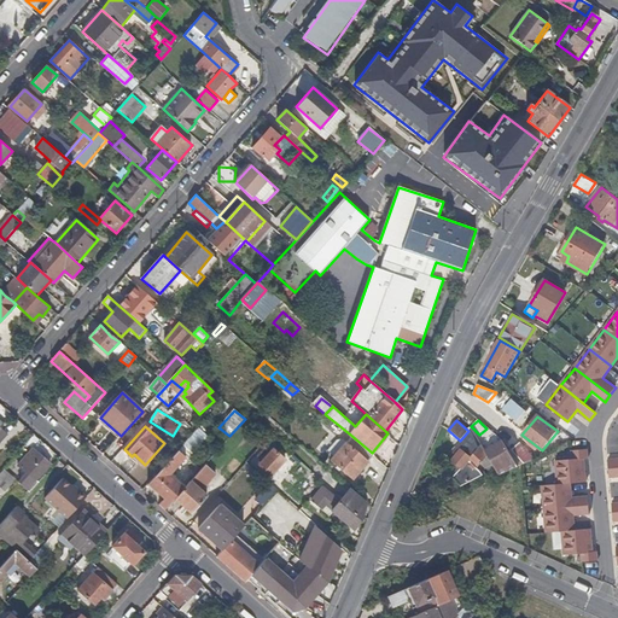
[(472,430),(447,458),(452,461),(450,464),(453,466),(447,473),(452,477),(455,479),(461,488),(484,476),(481,472),(478,468),(482,464),(485,470),(494,465),(485,450),(482,445),(479,448),(472,430)]
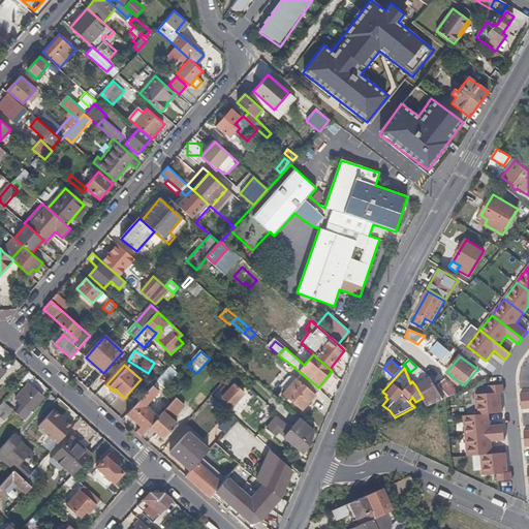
[(280,385),(285,390),(282,394),(302,410),(315,395),(292,375),(288,376),(280,385)]
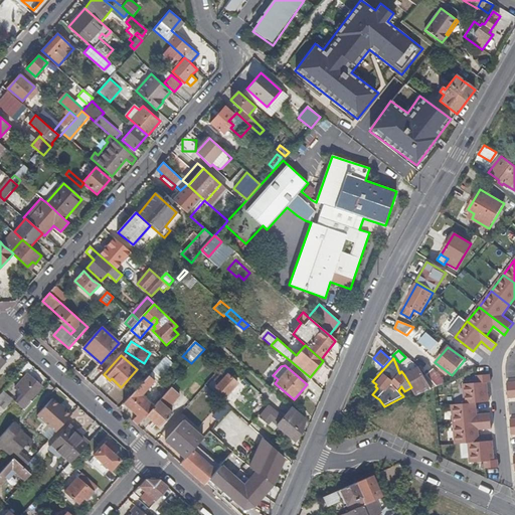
[(418,367),(404,375),(411,387),(417,397),(433,390),(418,367)]
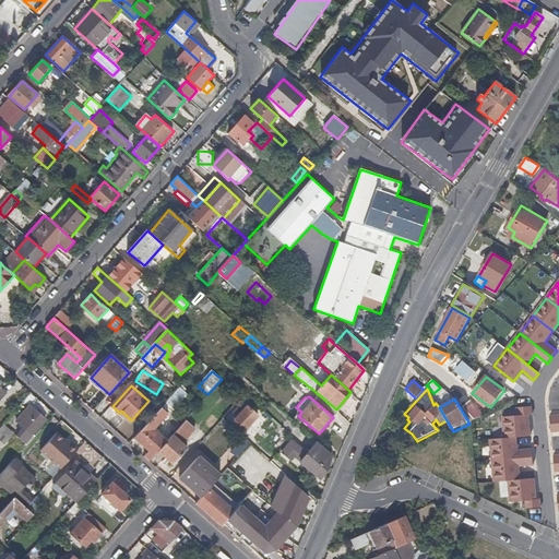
[(471,401),(463,407),(475,420),(485,416),(471,401)]
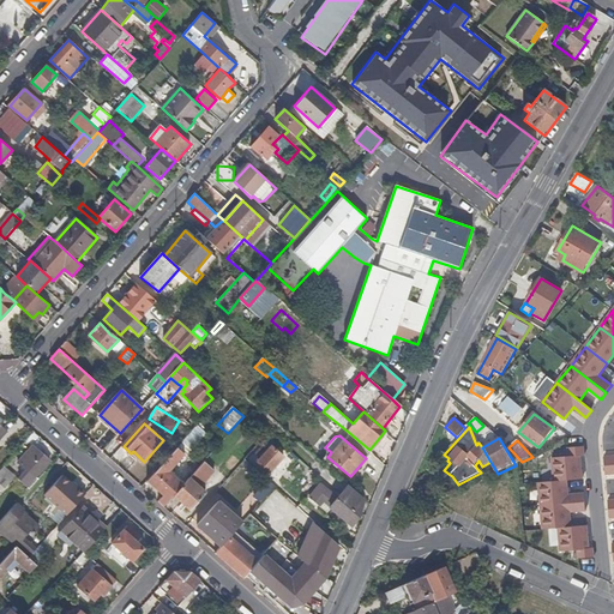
[(50,462),(34,446),(19,463),(28,470),(20,480),(30,488),(38,480),(36,479),(50,462)]
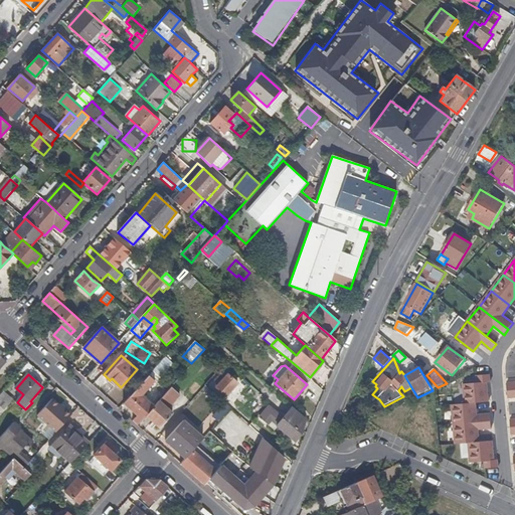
[(237,383),(228,374),(215,387),(226,396),(237,383)]
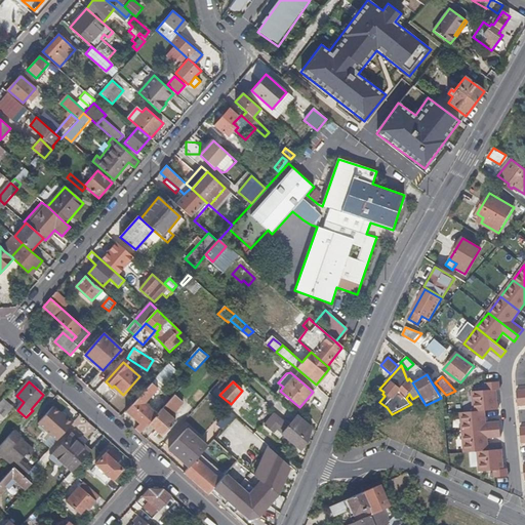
[(152,382),(126,412),(140,425),(135,430),(140,434),(157,414),(145,404),(158,389),(152,382)]
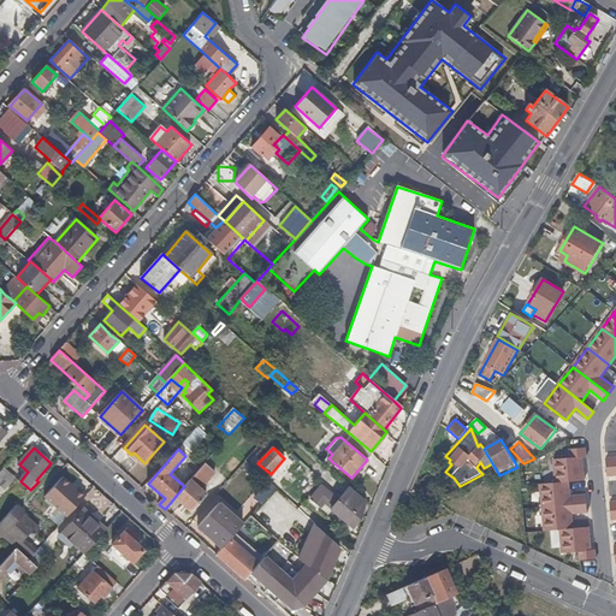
[(570,460),(554,461),(555,485),(570,484),(585,483),(582,450),(569,451),(570,460)]
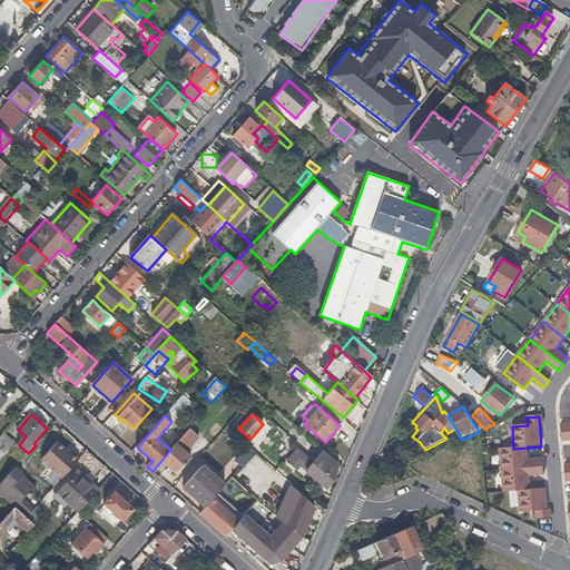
[(200,438),(190,430),(163,461),(178,474),(193,459),(186,453),(200,438)]
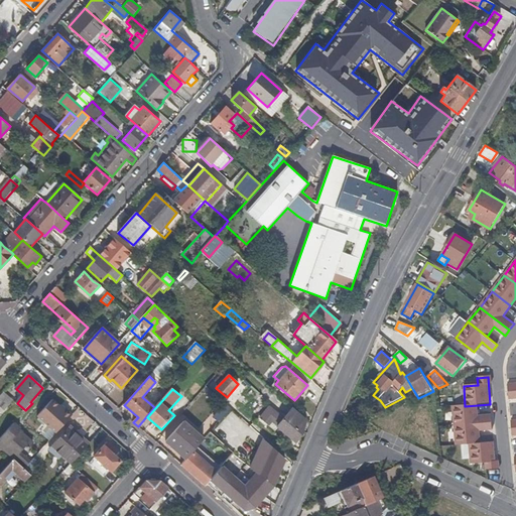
[(14,400),(3,391),(0,394),(0,406),(4,411),(14,400)]
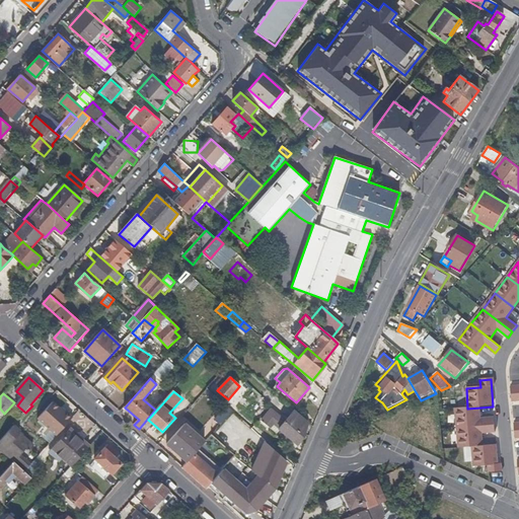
[(61,409),(53,402),(39,419),(58,436),(74,418),(67,412),(66,414),(61,409)]
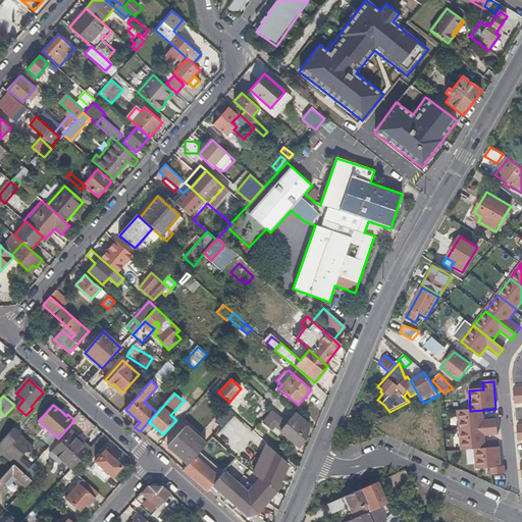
[(233,413),(227,408),(215,421),(221,426),(233,413)]
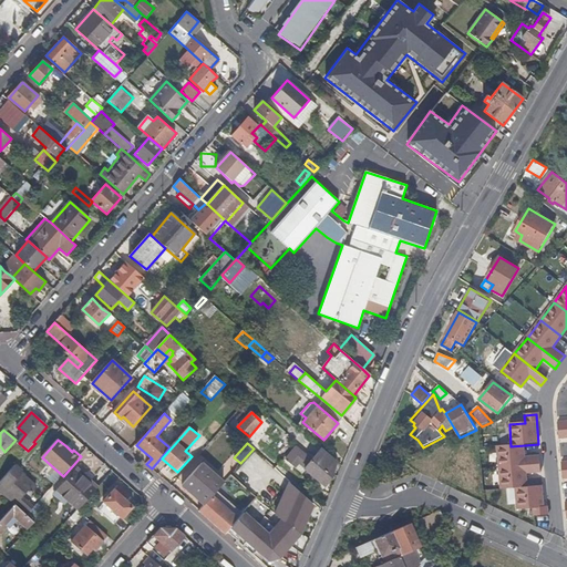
[(297,445),(286,460),(297,467),(300,464),(325,487),(332,478),(327,474),(334,459),(321,447),(312,459),(297,445)]
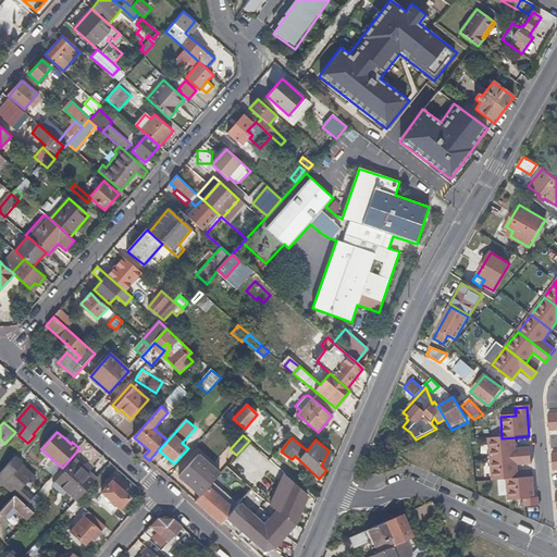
[(487,440),(490,459),(530,455),(529,446),(517,447),(516,437),(502,438),(487,440)]
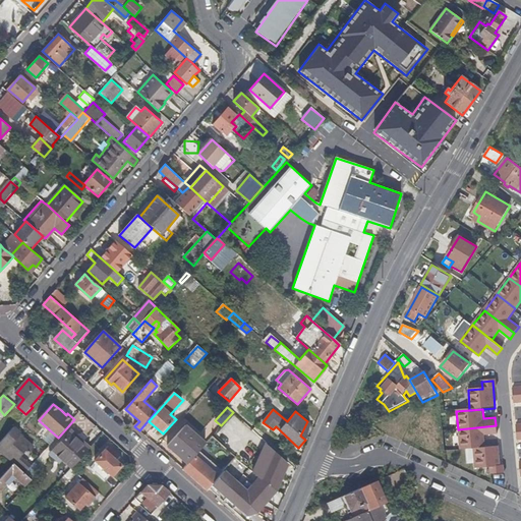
[(244,422),(237,431),(261,453),(264,450),(270,456),(273,454),(275,456),(278,453),(244,422)]
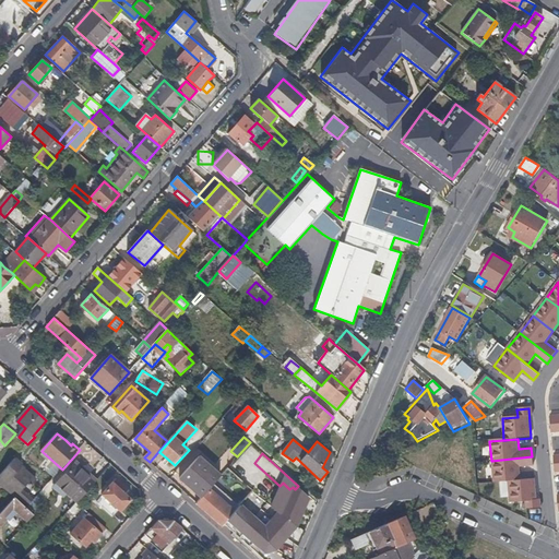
[(203,458),(200,454),(181,475),(195,489),(198,487),(205,494),(209,489),(218,477),(200,461),(203,458)]
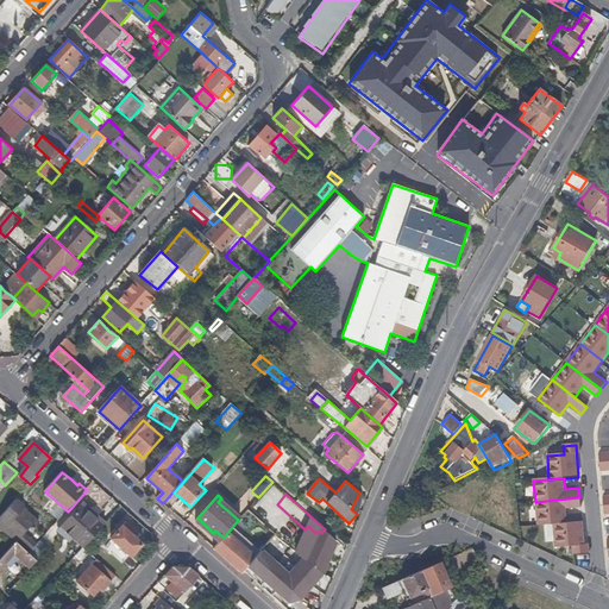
[(579,497),(535,502),(538,526),(553,523),(567,522),(565,508),(581,506),(579,497)]
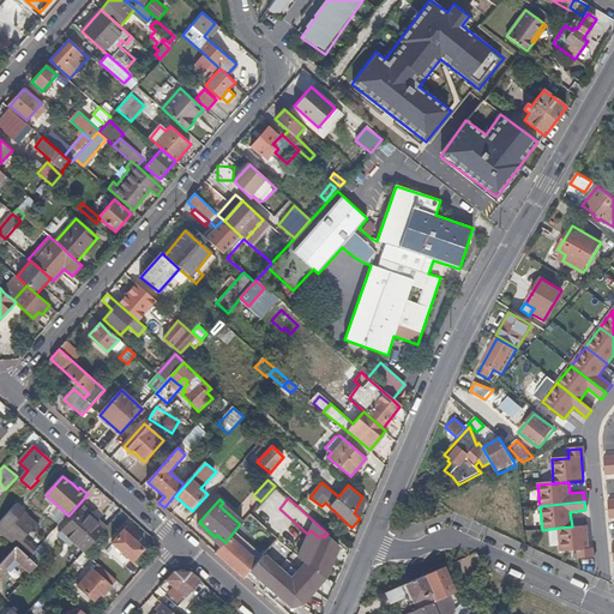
[(25,511),(17,504),(0,522),(0,534),(17,547),(30,559),(37,551),(25,540),(32,533),(35,535),(41,529),(23,513),(25,511)]
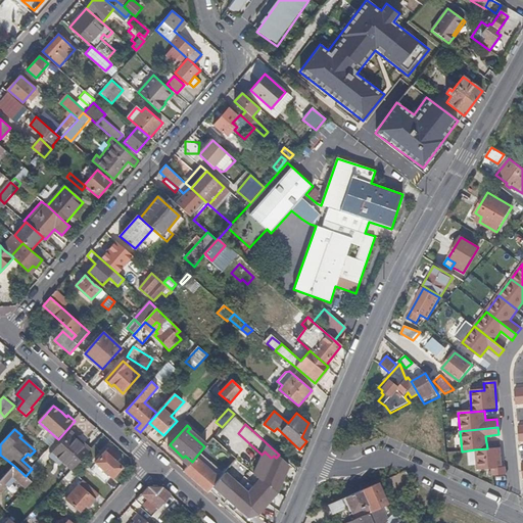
[(81,444),(70,435),(54,455),(63,463),(65,462),(74,469),(88,454),(79,446),(81,444)]
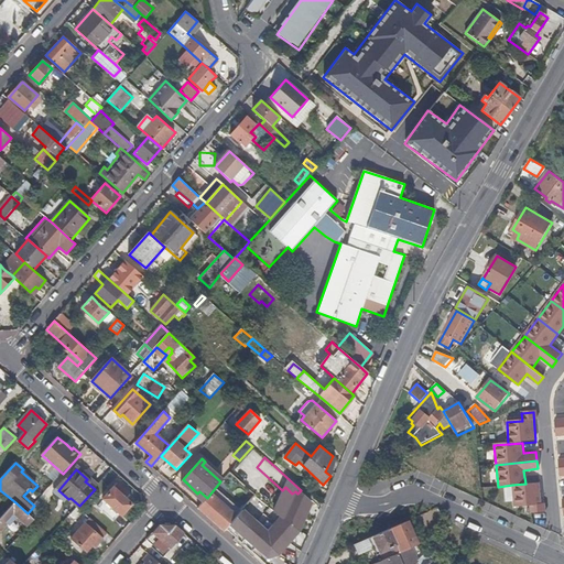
[(223,479),(229,486),(217,499),(210,494),(207,498),(197,508),(224,531),(257,494),(230,472),(223,479)]
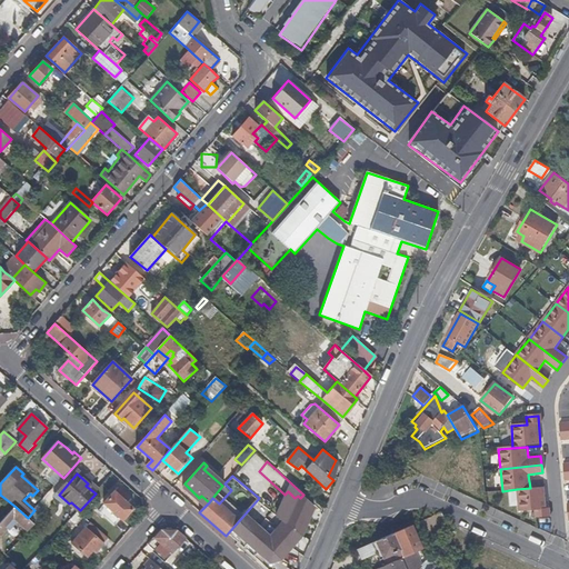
[(530,488),(517,489),(519,510),(535,508),(536,517),(550,516),(549,506),(546,507),(543,486),(530,488)]
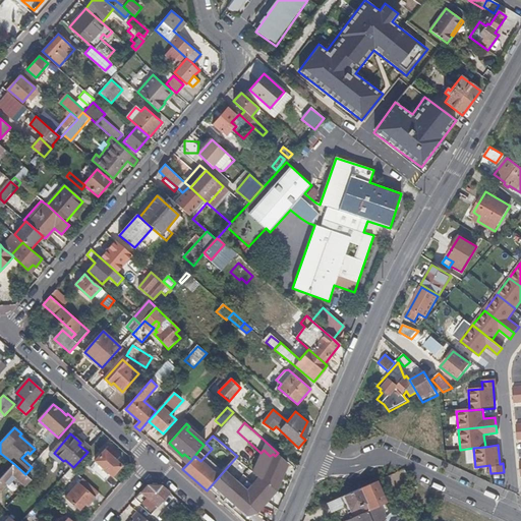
[(96,461),(97,461),(90,468),(105,482),(112,475),(112,476),(122,465),(115,459),(119,456),(109,447),(96,461)]
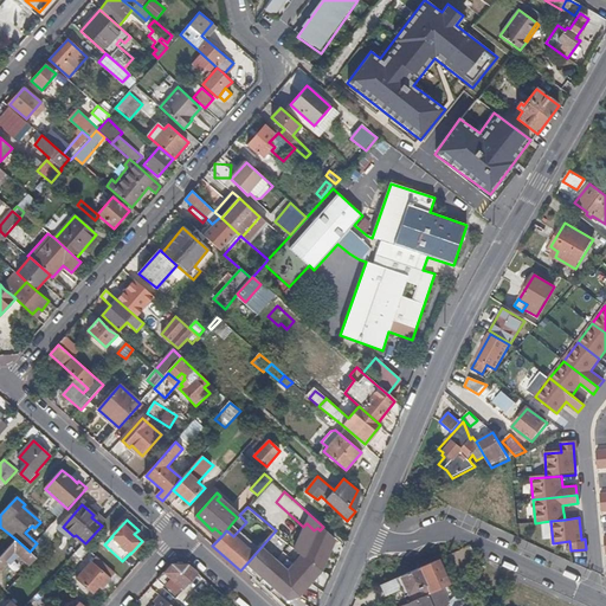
[(30,552),(17,540),(0,558),(0,569),(1,572),(11,562),(10,561),(15,554),(18,556),(18,559),(28,568),(38,558),(30,552)]
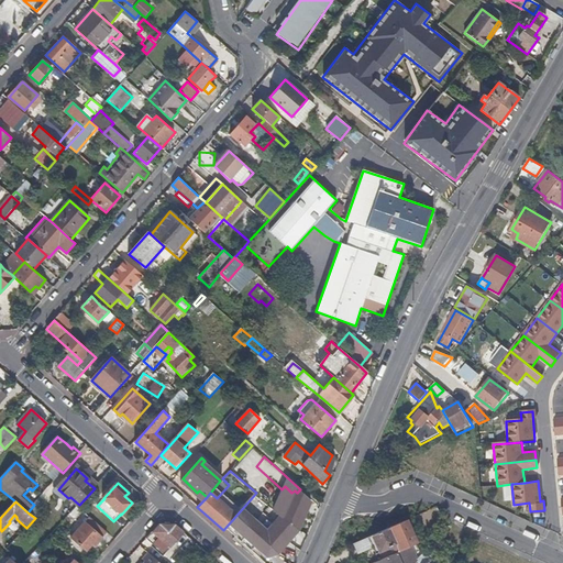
[(298,514),(293,522),(309,536),(312,526),(298,514)]
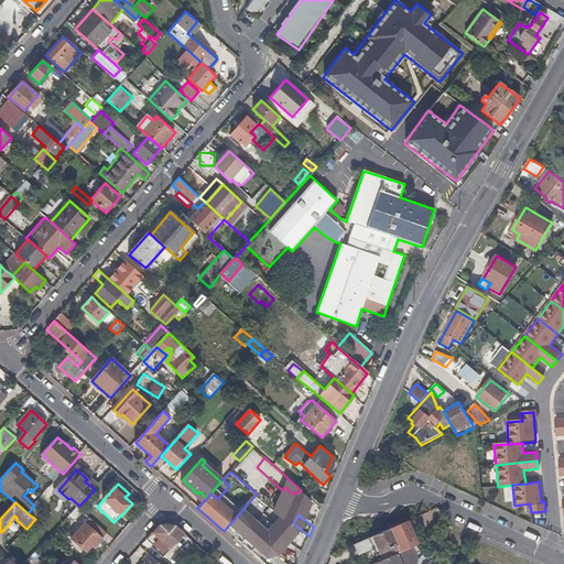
[(69,518),(64,522),(71,529),(76,523),(69,518)]
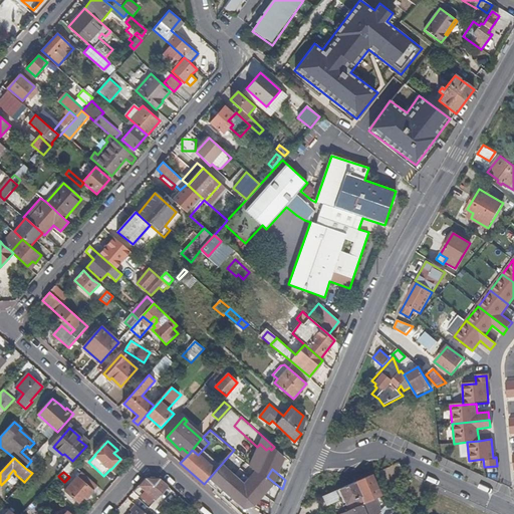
[(79,477),(78,476),(65,491),(78,503),(84,498),(86,499),(97,486),(82,473),(79,477)]
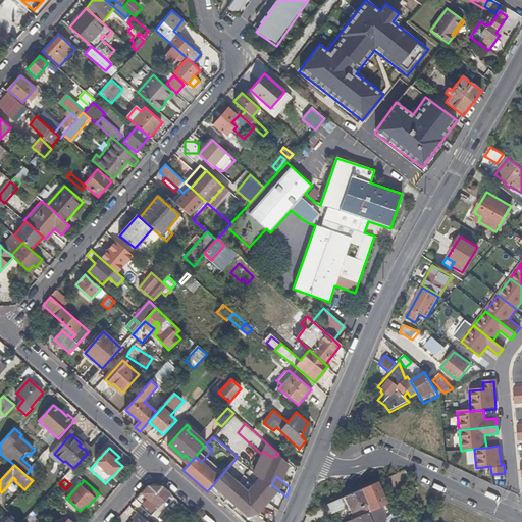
[(385,505),(376,483),(344,498),(349,507),(351,513),(367,506),(370,512),(385,505)]
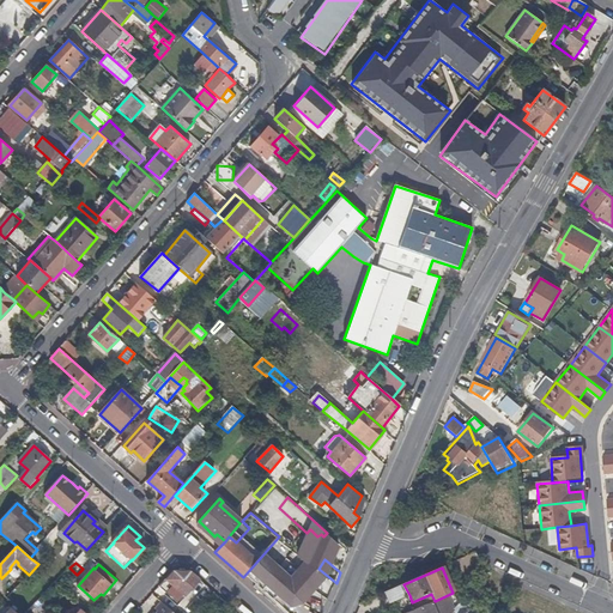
[(190,570),(174,570),(159,586),(178,604),(201,580),(190,570)]
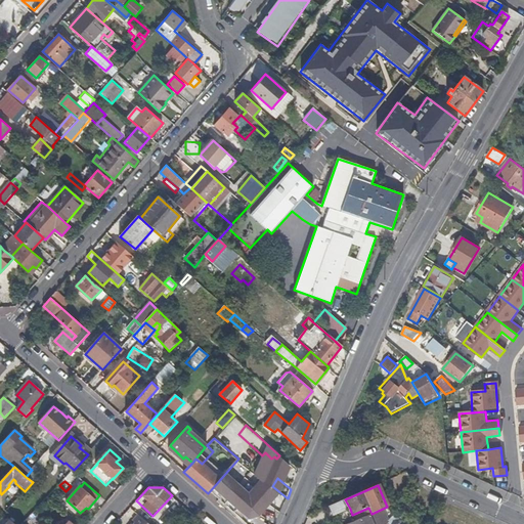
[(345,499),(329,507),(333,517),(350,509),(345,499)]
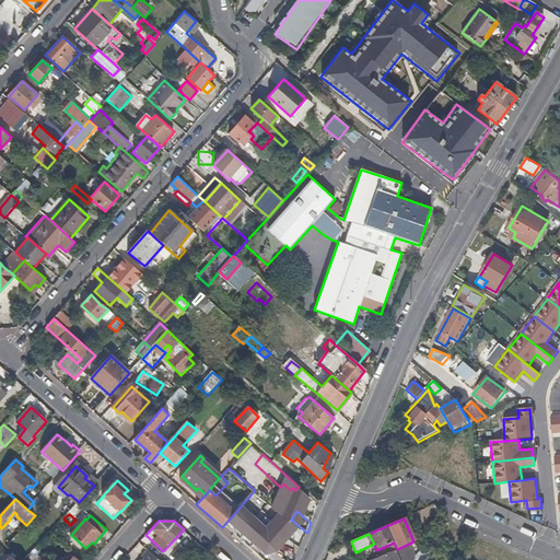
[(181,552),(191,541),(185,535),(174,547),(181,552)]
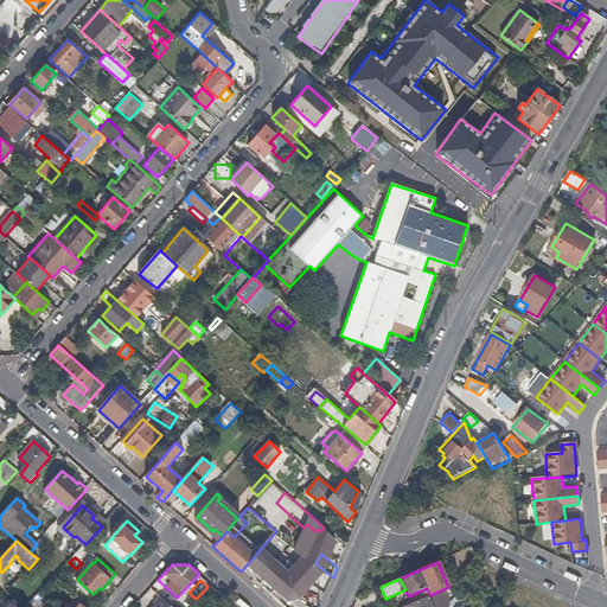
[(448,606),(452,606),(443,590),(409,606),(448,606)]
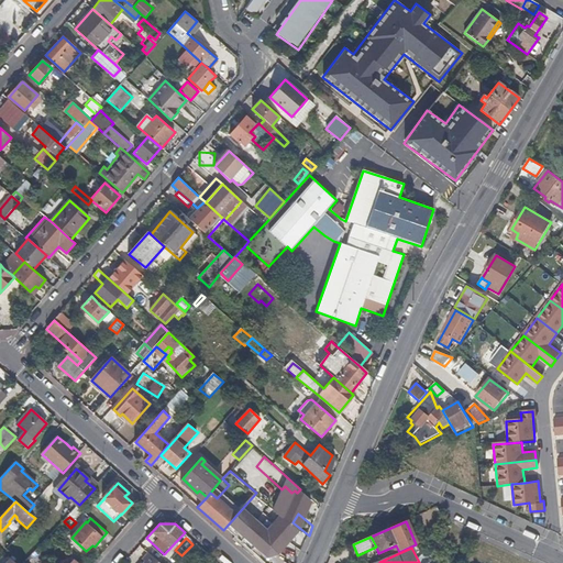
[(143,559),(145,561),(143,562),(159,562),(148,552),(143,559)]
